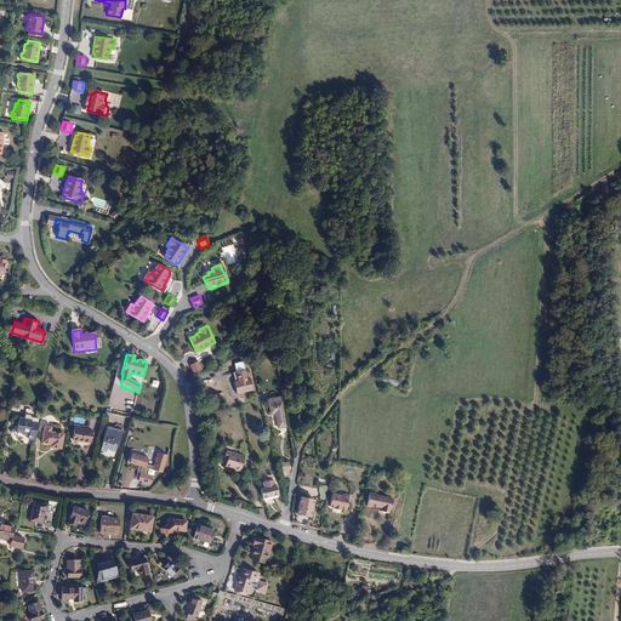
[(200,369),(198,360),(189,364),(193,372),(200,369)]
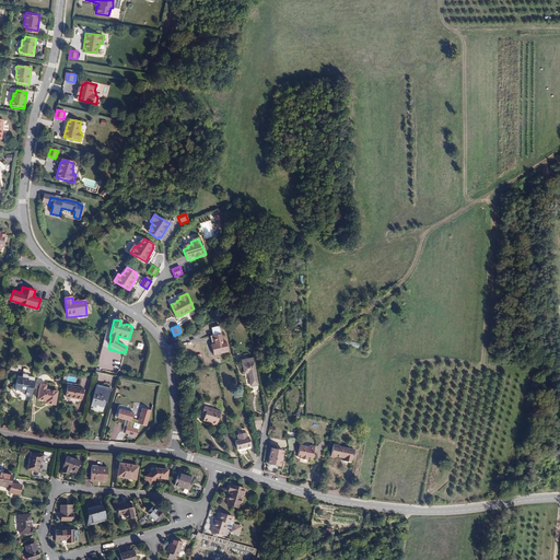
[(258,385),(253,359),(242,361),(244,374),(248,374),(251,386),(258,385)]
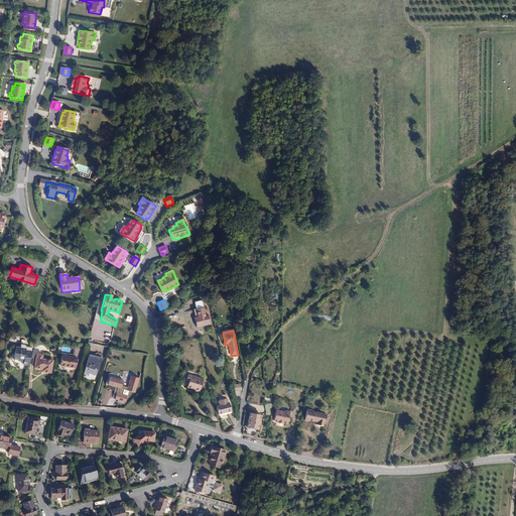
[(28,364),(31,352),(25,351),(26,349),(15,348),(14,359),(24,361),(23,364),(28,364)]
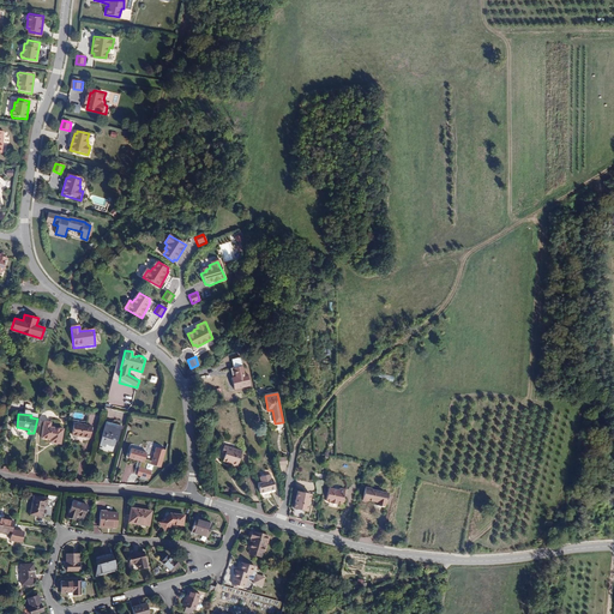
[(44,421),(43,426),(42,426),(41,438),(54,439),(54,443),(60,444),(62,428),(50,427),(50,421),(44,421)]
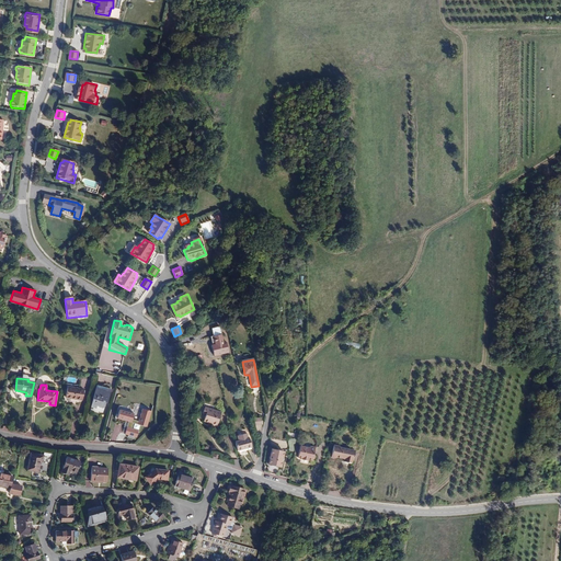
[(83,389),(67,387),(66,398),(81,400),(83,389)]
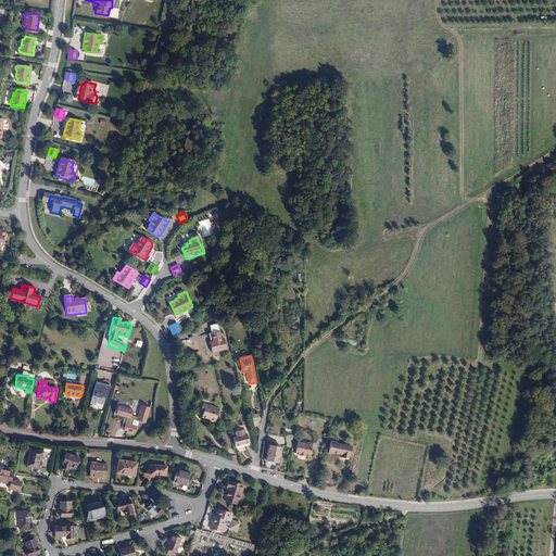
[(103,403),(104,399),(106,400),(109,390),(104,388),(104,387),(96,384),(90,403),(96,404),(96,402),(103,403)]
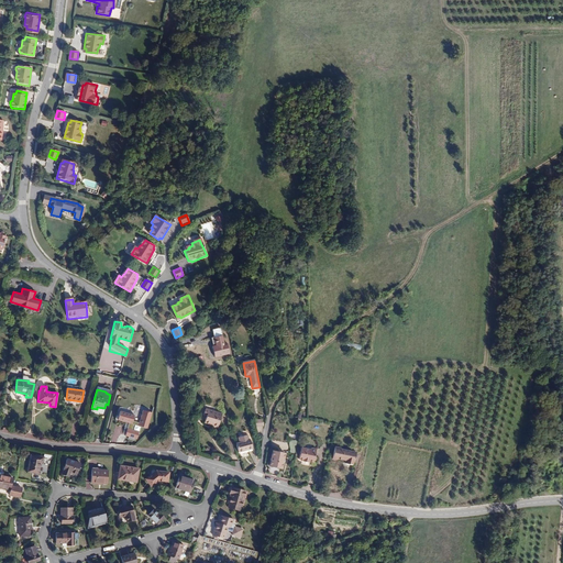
[(203,416),(206,416),(205,422),(212,424),(211,427),(218,429),(222,414),(205,409),(203,416)]
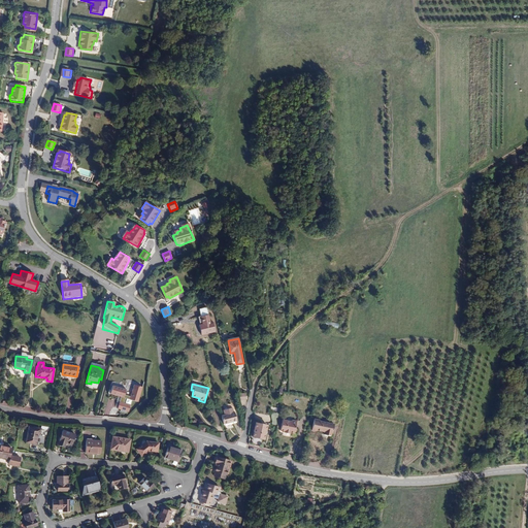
[(143,387),(134,385),(131,399),(139,401),(143,387)]
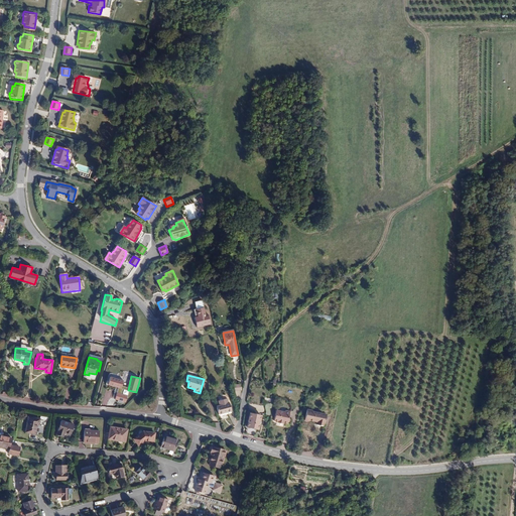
[(124,380),(110,377),(108,385),(122,388),(124,380)]
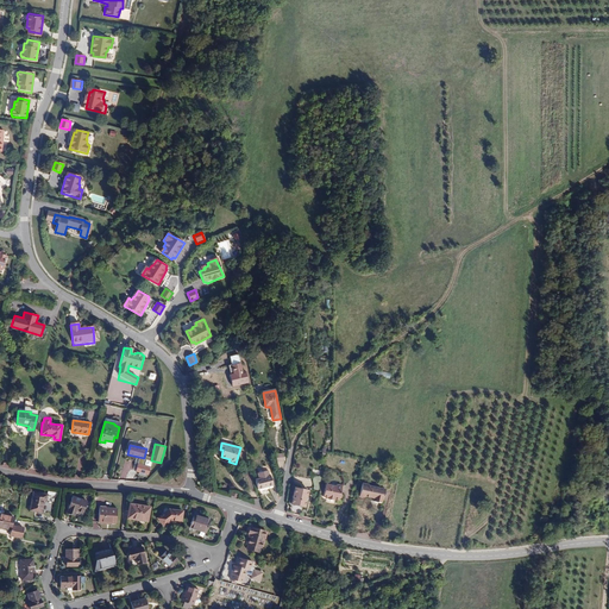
[(151,466),(139,464),(137,472),(150,475),(151,466)]
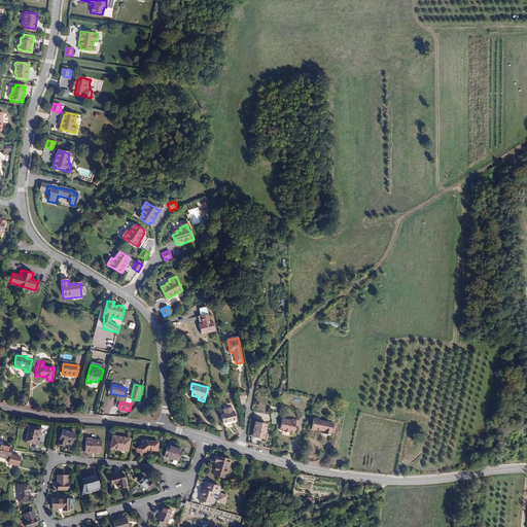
[(234,412),(220,415),(222,423),(236,420),(234,412)]
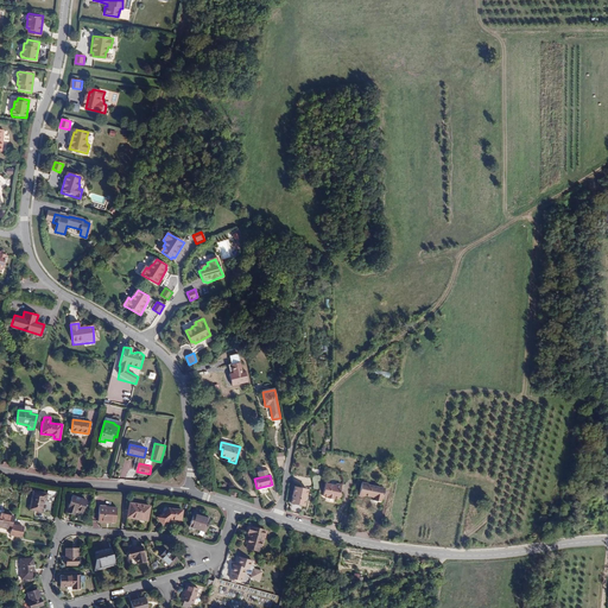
[(328,498),(328,499),(333,500),(333,498),(337,499),(339,498),(340,498),(340,495),(339,493),(341,485),(335,483),(333,486),(324,483),(322,496),(328,498)]
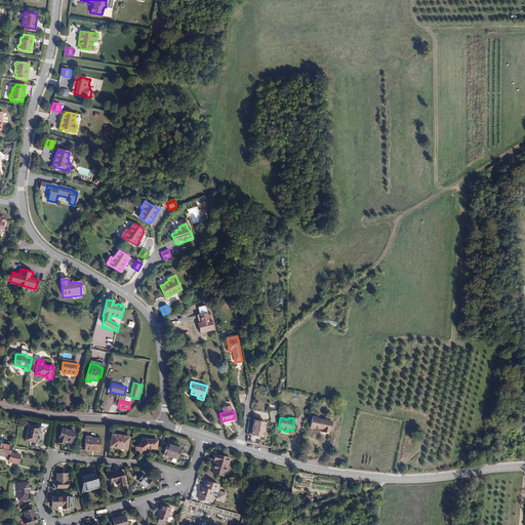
[(330,432),(332,422),(317,419),(317,418),(312,417),(310,429),(315,429),(315,428),(322,430),(322,432),(328,433),(328,431),(330,432)]
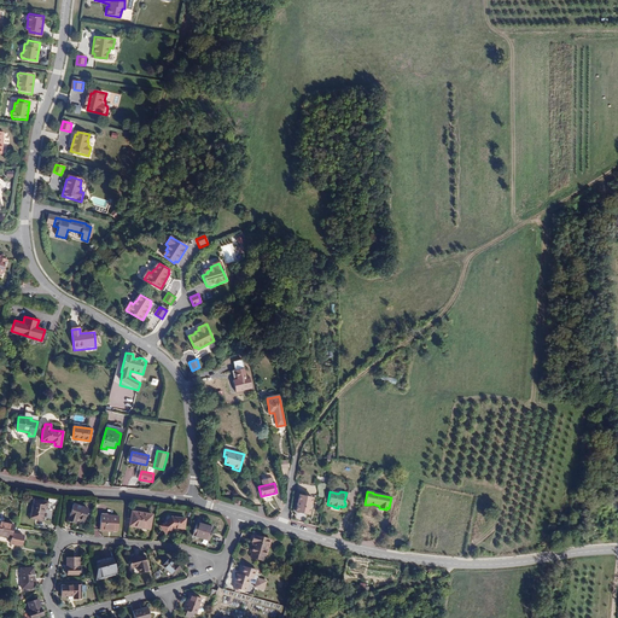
[(312,497),(298,495),(295,512),(309,514),(312,497)]
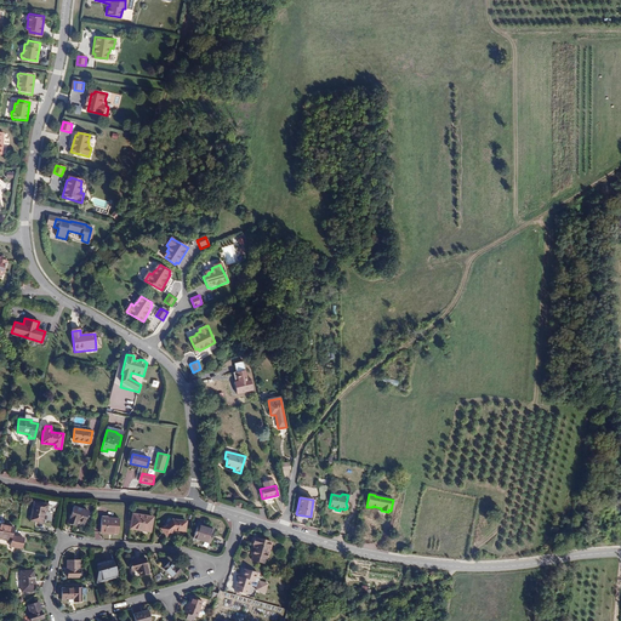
[(49,505),(33,502),(30,520),(43,523),(45,511),(47,511),(49,505)]
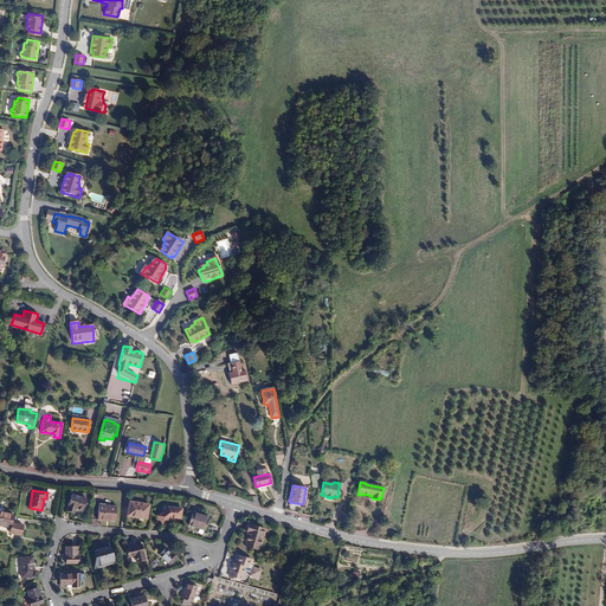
[(86,498),(72,494),(66,510),(75,513),(76,509),(82,511),(86,498)]
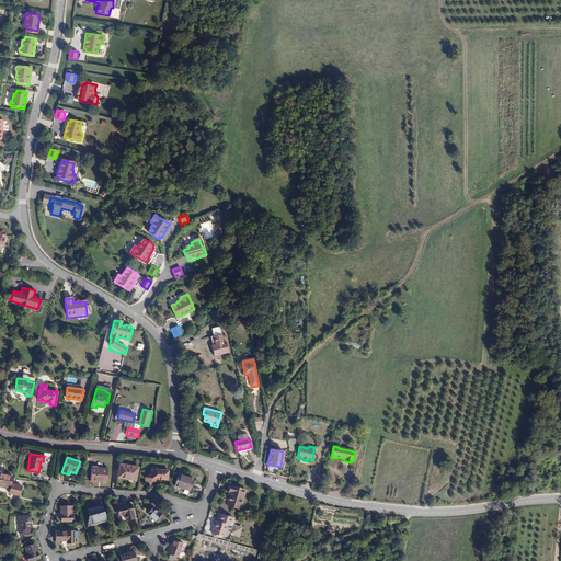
[(138,468),(119,465),(117,477),(136,480),(138,468)]
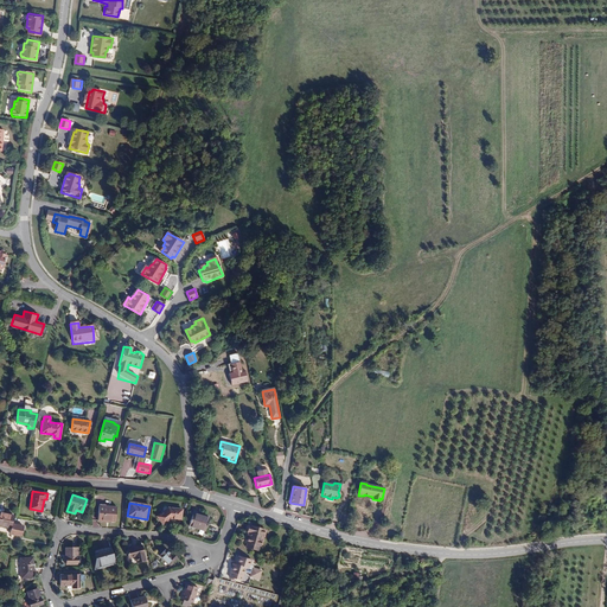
[(98,521),(115,522),(116,506),(104,506),(104,508),(100,508),(98,521)]
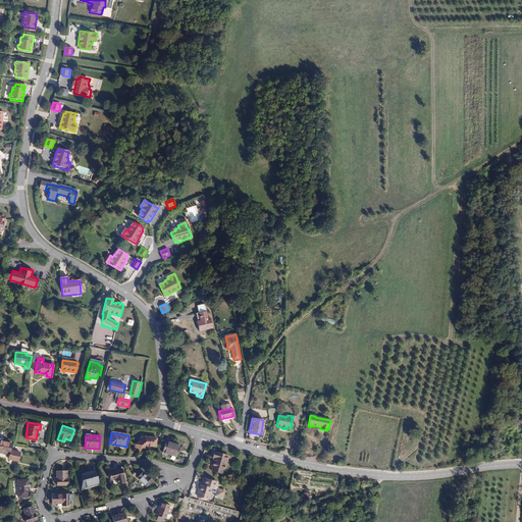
[(140,451),(147,446),(155,448),(156,438),(144,436),(135,444),(140,451)]
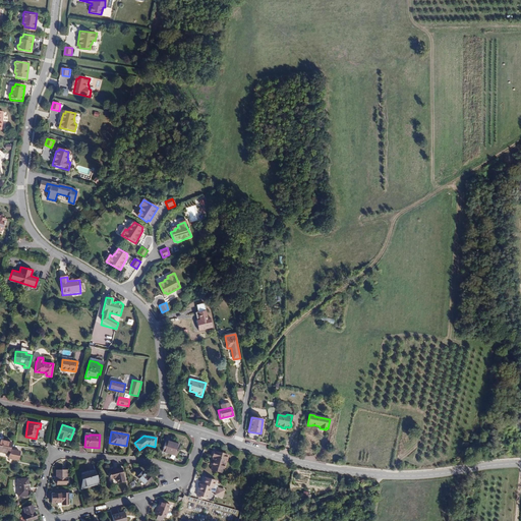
[(0,451),(7,453),(6,458),(18,460),(20,452),(10,450),(11,443),(0,440),(0,451)]
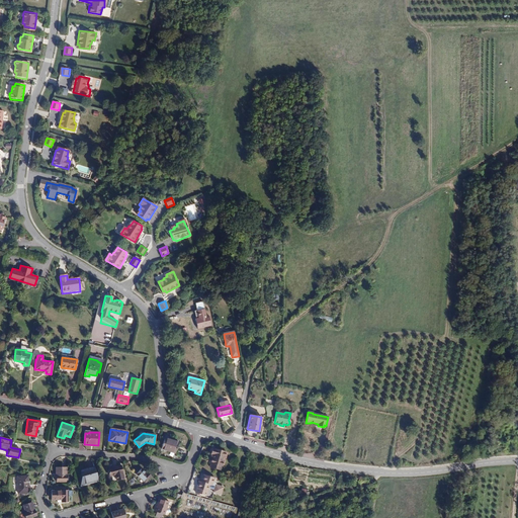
[(178,442),(164,438),(161,448),(175,452),(178,442)]
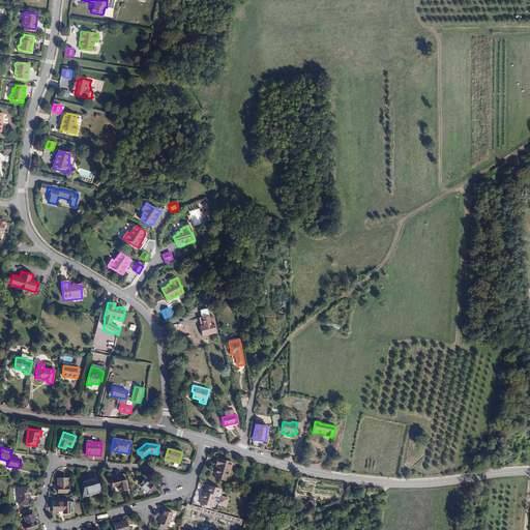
[(227,476),(231,463),(217,459),(216,465),(214,473),(227,476)]
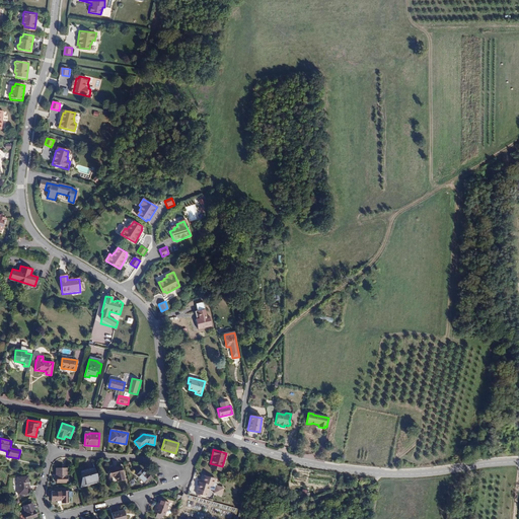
[(122,466),(107,469),(109,476),(115,475),(117,480),(125,478),(122,466)]
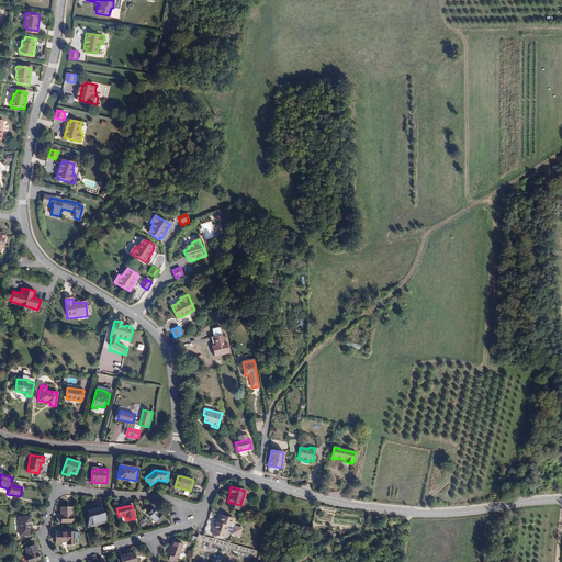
[(71,523),(71,507),(60,507),(60,514),(62,514),(62,523),(71,523)]
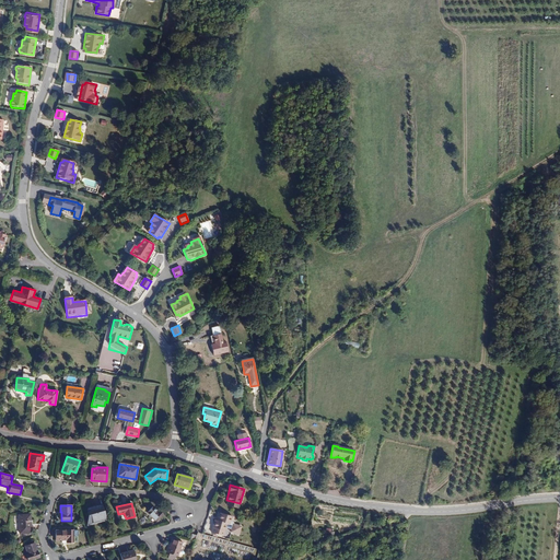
[(88,511),(88,525),(106,520),(102,506),(88,511)]
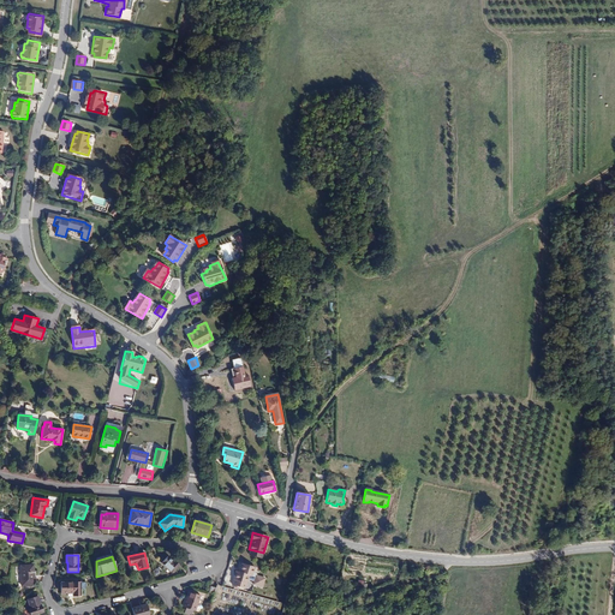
[(167,556),(161,562),(172,573),(180,565),(174,560),(173,561),(167,556)]
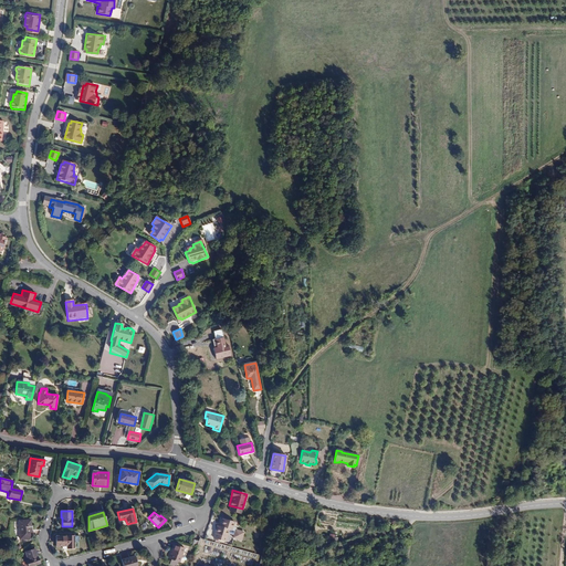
[(224,542),(229,530),(231,531),(234,523),(222,519),(220,527),(218,526),(213,538),(224,542)]
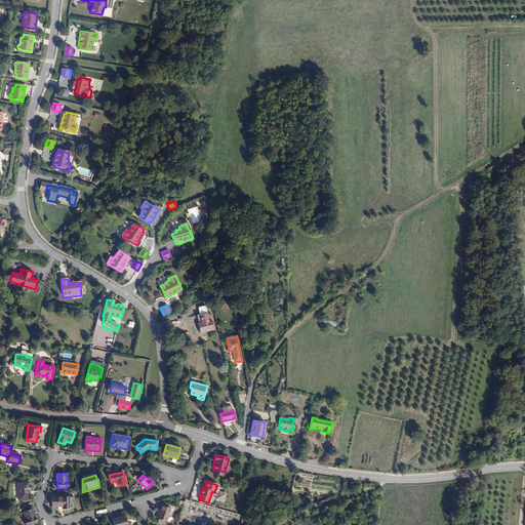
[(28,482),(17,483),(18,500),(30,499),(28,482)]
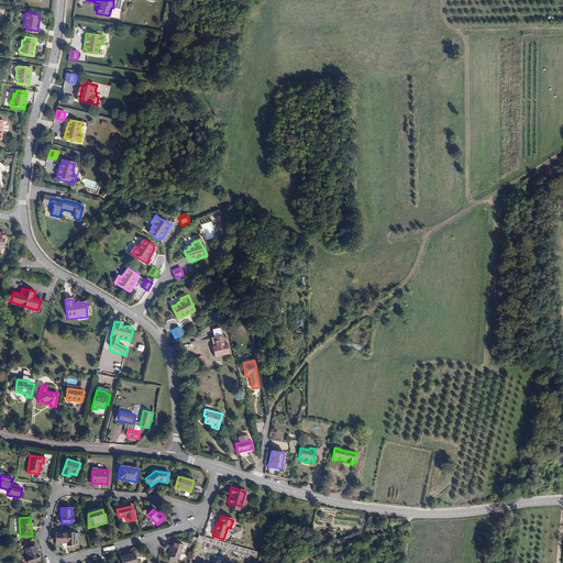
[(240,538),(242,529),(233,527),(230,536),(240,538)]
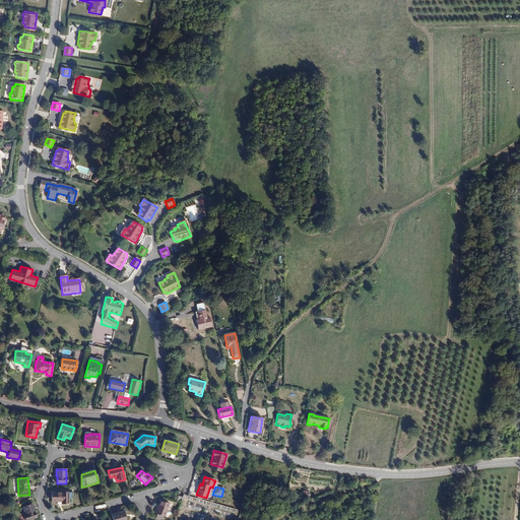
[(68,493),(51,493),(52,502),(62,502),(62,504),(68,504),(68,493)]
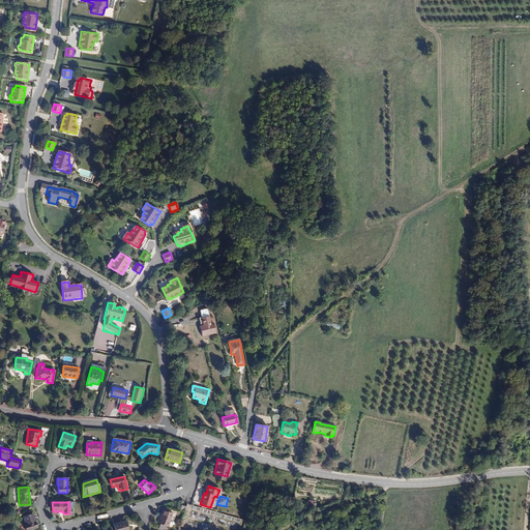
[(172,513),(162,510),(157,524),(168,527),(172,513)]
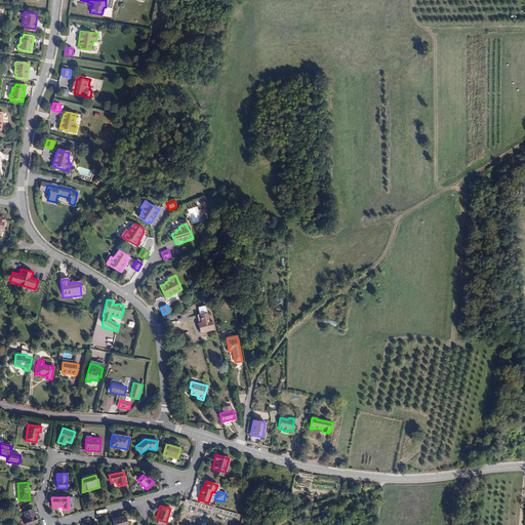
[(28,524),(36,522),(32,510),(24,513),(27,519),(25,520),(26,524),(28,524)]
